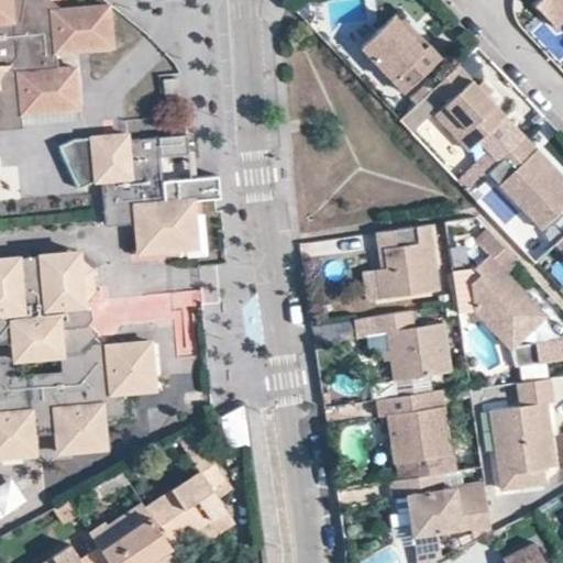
[(0,0),(0,66),(6,66),(15,75),(20,114),(74,109),(77,109),(74,68),(67,69),(65,50),(111,45),(106,3),(57,9),(40,11),(28,0),(0,0)]
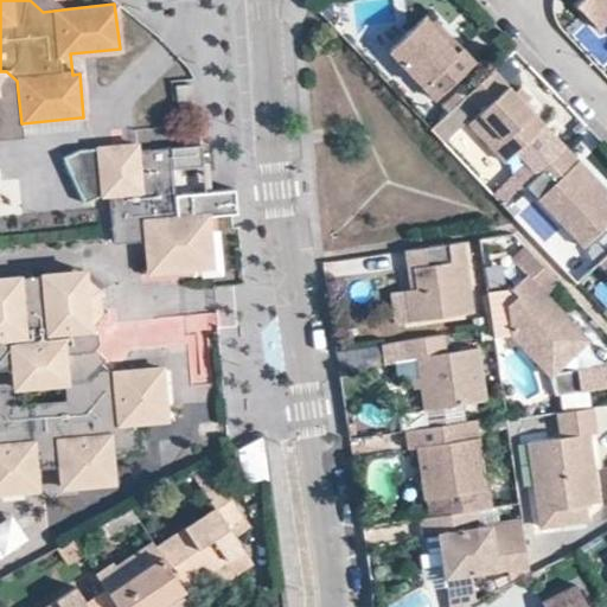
[(51,0),(30,0),(43,12),(62,10),(51,0)]
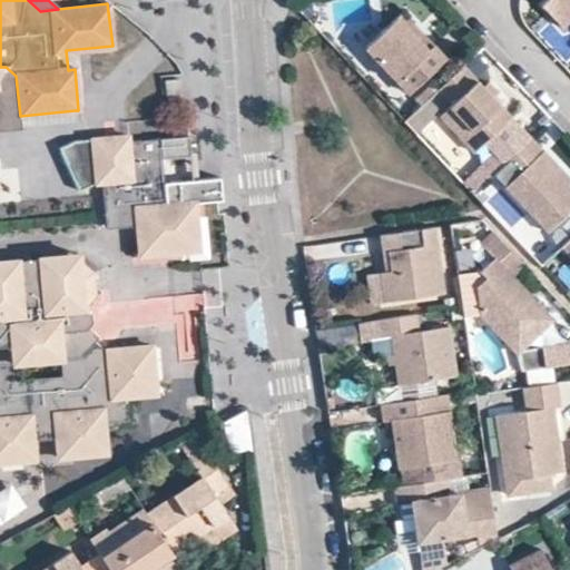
[(569,0),(543,0),(539,5),(560,27),(569,18),(569,17),(569,0)]
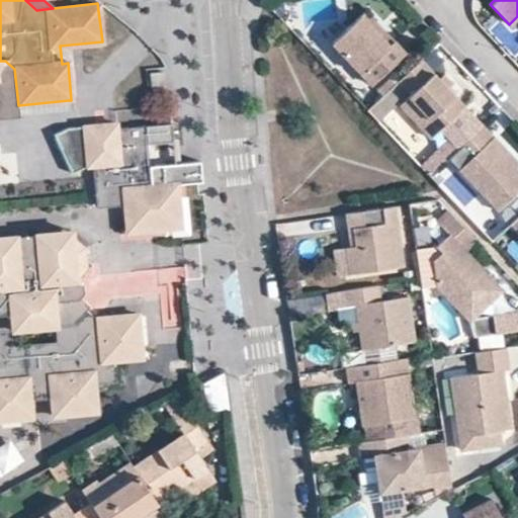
[(393,41),(364,10),(359,16),(387,46),(393,41)]
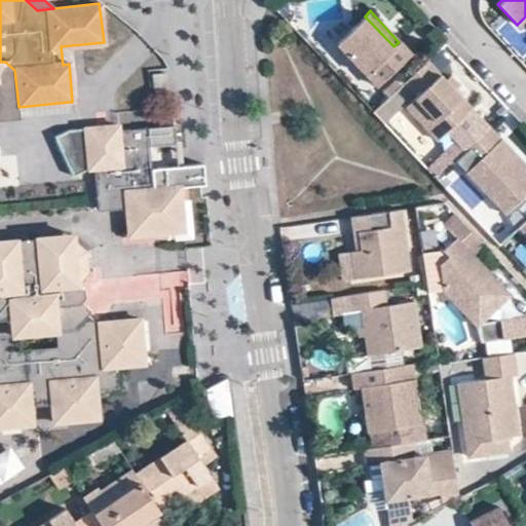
[(337,43),(377,85),(410,53),(399,42),(393,46),(365,16),(337,43)]
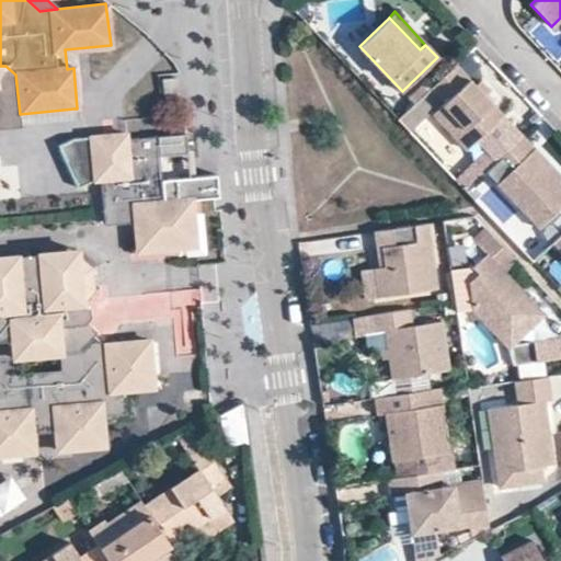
[(484,152),(494,163),(523,135),(455,65),(431,88),(443,100),(432,112),(455,137),(466,125),(477,136),(484,144),(484,152)]
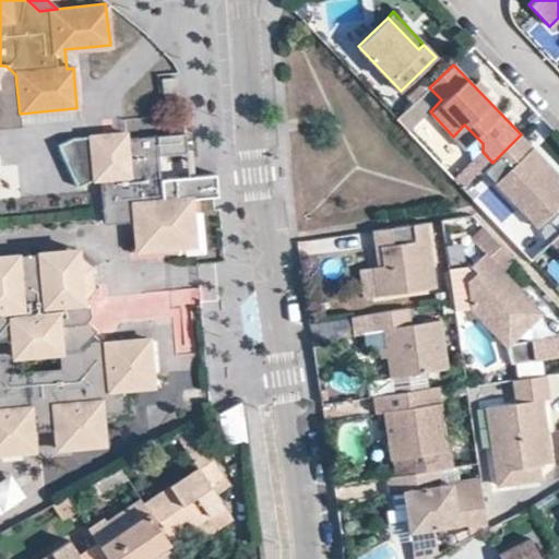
[(21,123),(20,114),(15,74),(6,66),(0,72),(0,130),(22,129),(21,123)]
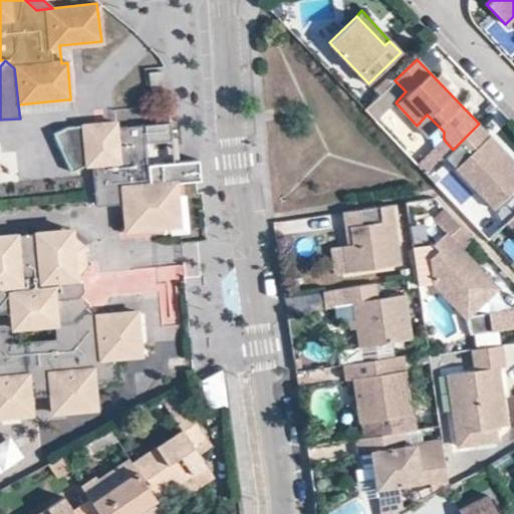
[(147,74),(149,95),(162,95),(160,74),(147,74)]
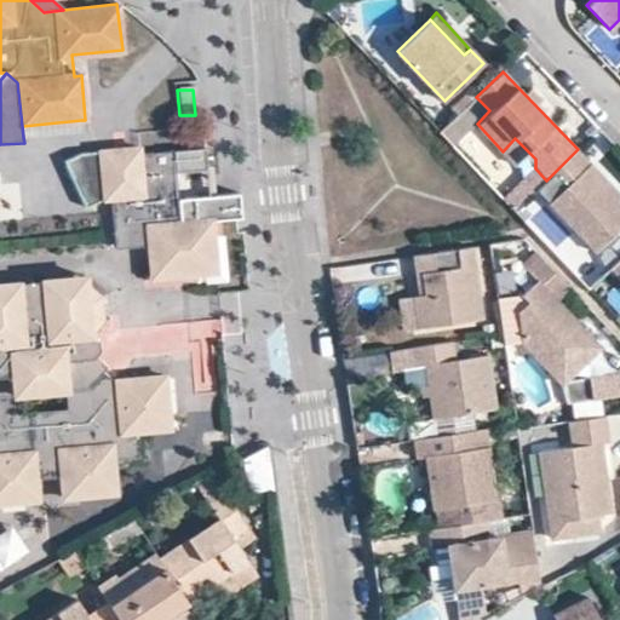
[(23,137),(81,132),(81,120),(22,126),(23,137)]
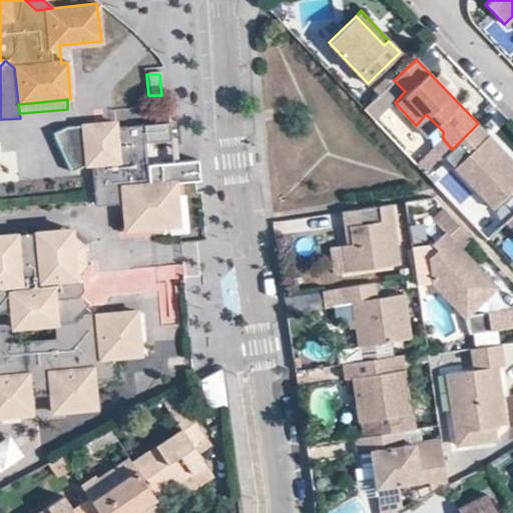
[(416,125),(426,134),(436,124),(426,114),(416,125)]
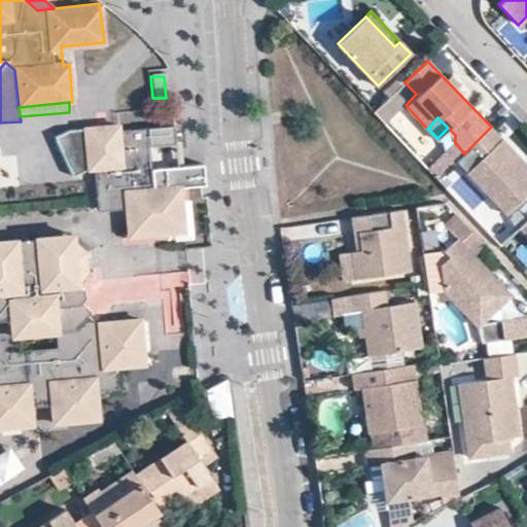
[(464,153),(463,154),(477,168),(469,175),(493,199),(506,213),(526,192),(526,175),(523,171),(497,143),(502,138),(491,127),(464,153)]
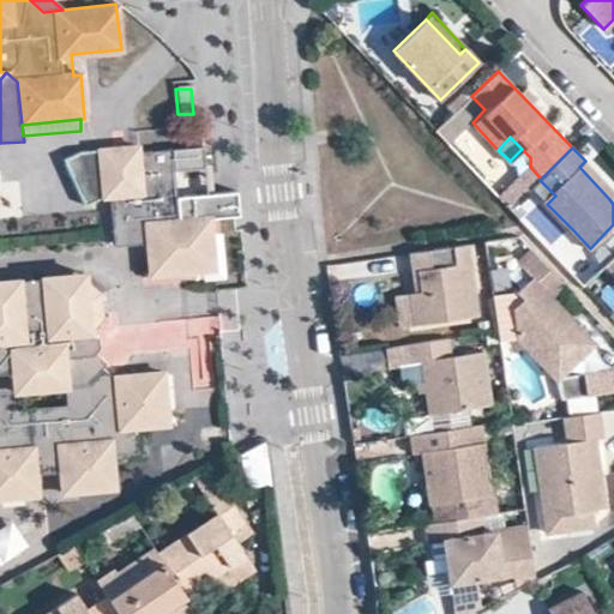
[(168,151),(137,154),(137,149),(100,151),(79,154),(61,161),(65,206),(66,212),(85,204),(103,197),(109,196),(114,245),(145,241),(148,275),(175,271),(211,268),(209,248),(206,218),(185,220),(176,221),(174,200),(168,151)]
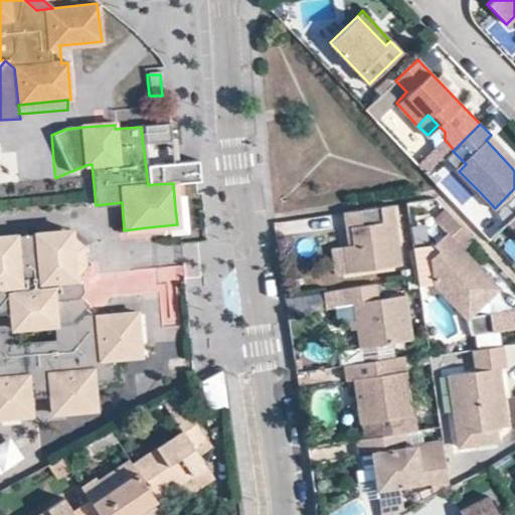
[(511,167),(514,162),(514,160),(491,135),(486,140),(511,167)]
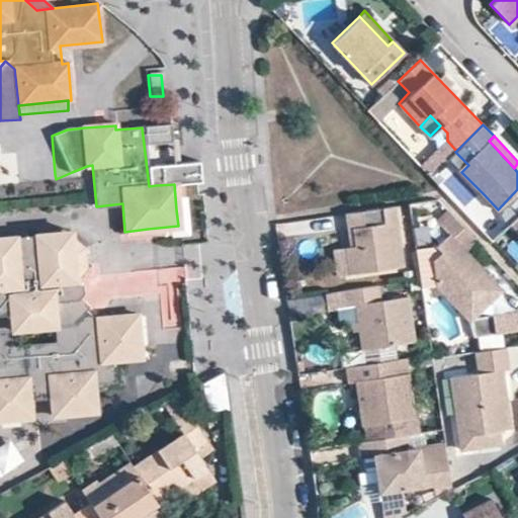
[(447,141),(421,166),(430,175),(448,158),(455,152),(456,151),(447,141)]
